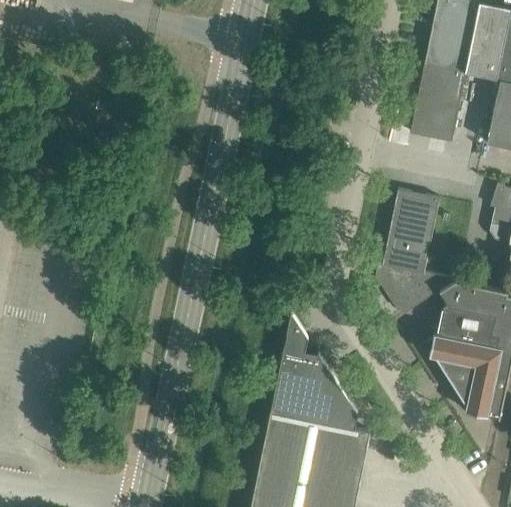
[(465,75),(479,4),(458,0),(436,0),(423,66),(465,75)]
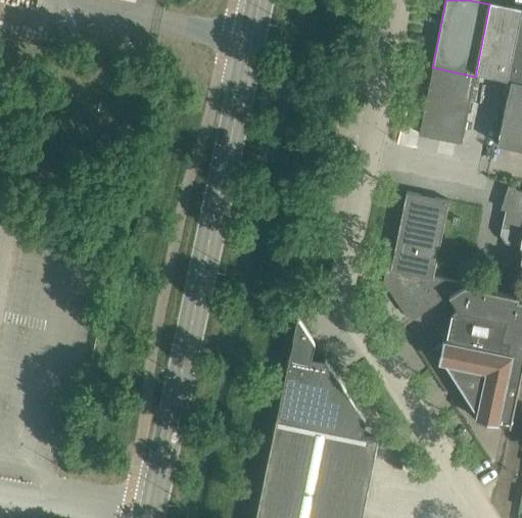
[(521,11),(489,4),(475,77),(506,83),(521,11)]
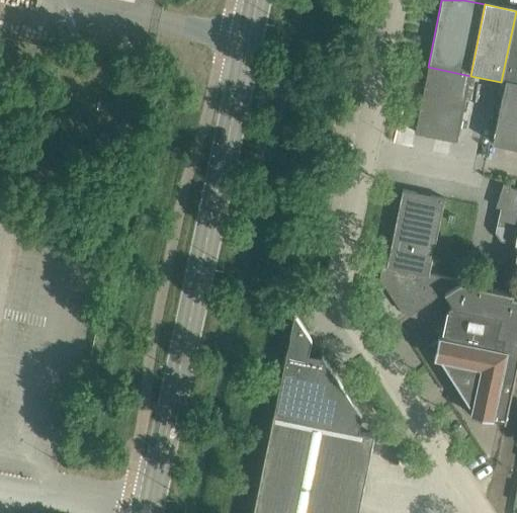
[(455,145),(470,76),(428,67),(414,137),(455,145)]
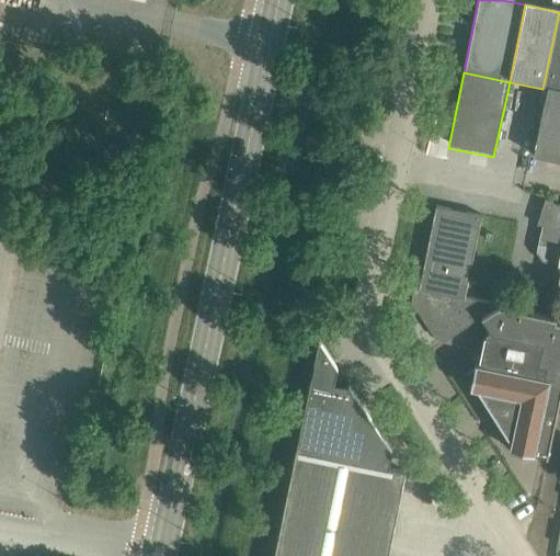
[(559,165),(559,92),(547,90),(533,159),(559,165)]
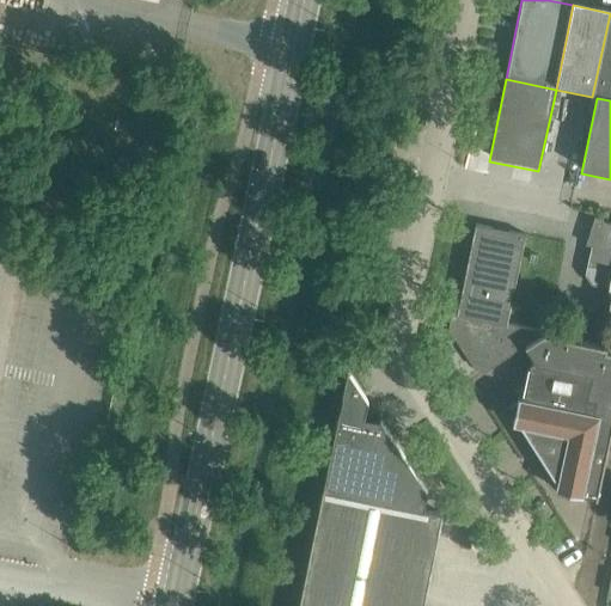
[(610,313),(610,228),(596,226),(584,280),(590,289),(610,293),(610,295),(608,313),(610,313)]
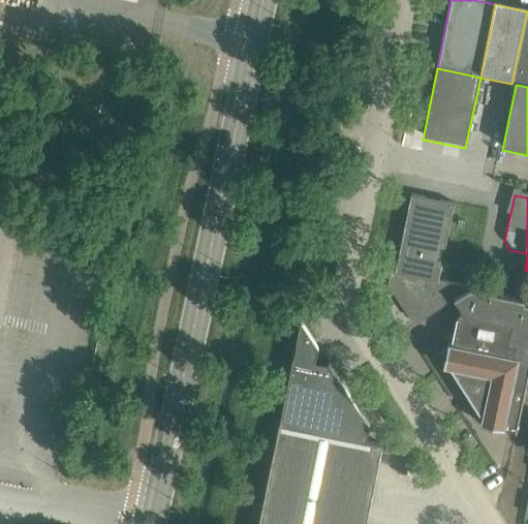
[(410,197),(391,290),(414,328),(446,307),(469,293),(469,290),(437,284),(453,207),(410,197)]
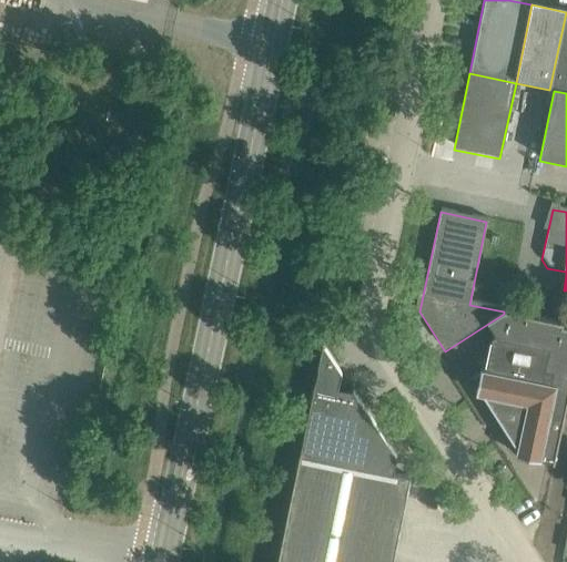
[(553,466),(566,398),(566,330),(562,329),(562,326),(504,314),(479,329),(490,331),(493,337),(486,373),(479,371),(478,377),(471,382),(476,390),(475,396),(482,398),(516,451),(515,458),(520,459),(526,467),(534,461),(553,466)]
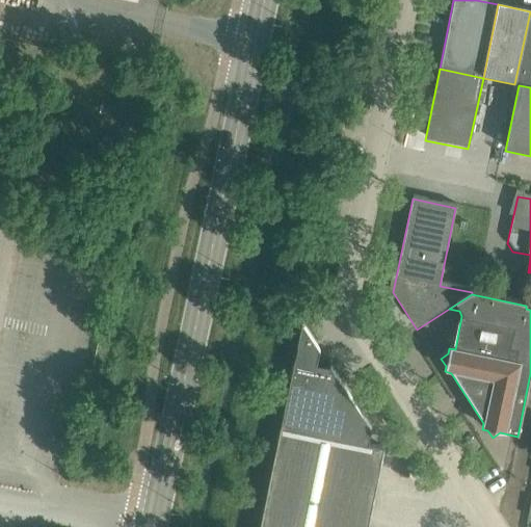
[(301,327),(280,429),(367,449),(367,447),(371,431),(330,370),(316,368),(316,366),(319,353),(302,328),(301,327)]
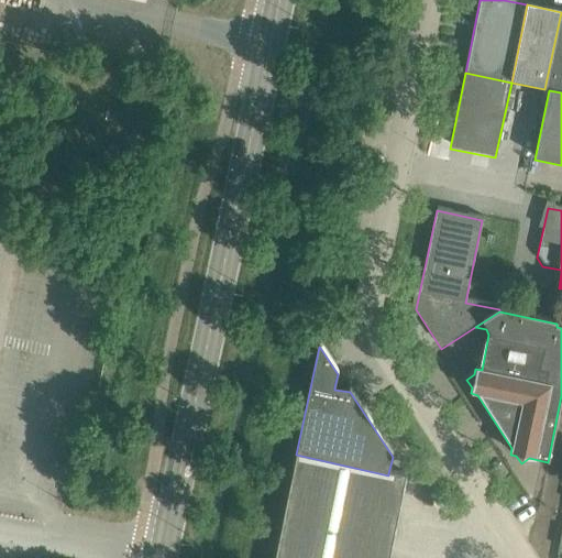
[(296,455),(275,557),(388,557),(405,481),(406,478),(388,473),(388,476),(296,455)]
